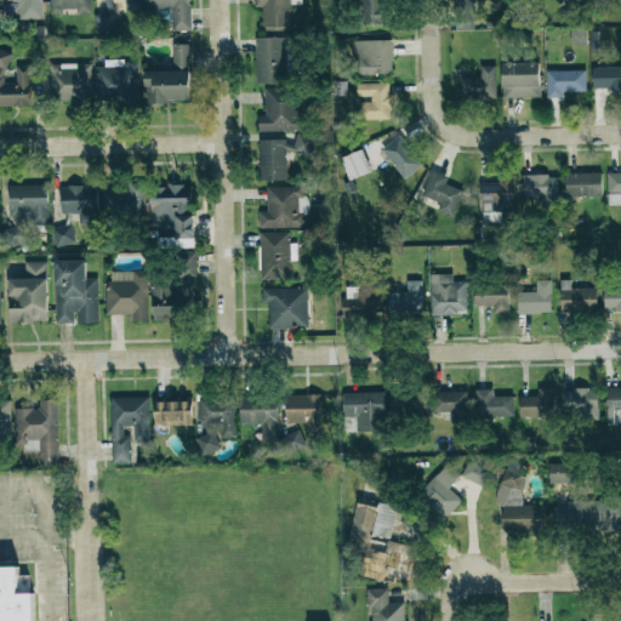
[(41,0),(0,0),(0,4),(18,5),(18,20),(43,20),(41,0)]
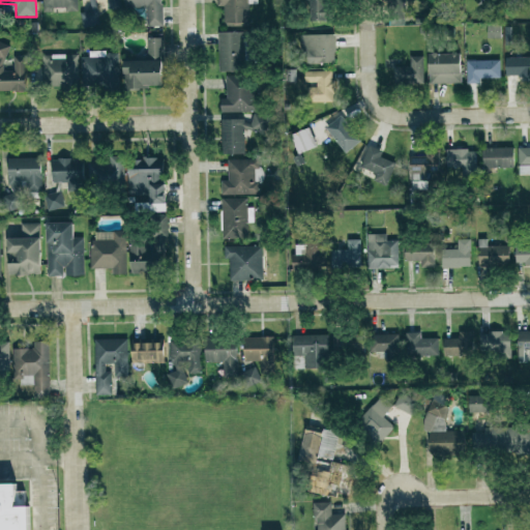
[(77,0),(42,0),(42,12),(59,12),(59,11),(78,11),(77,0)]
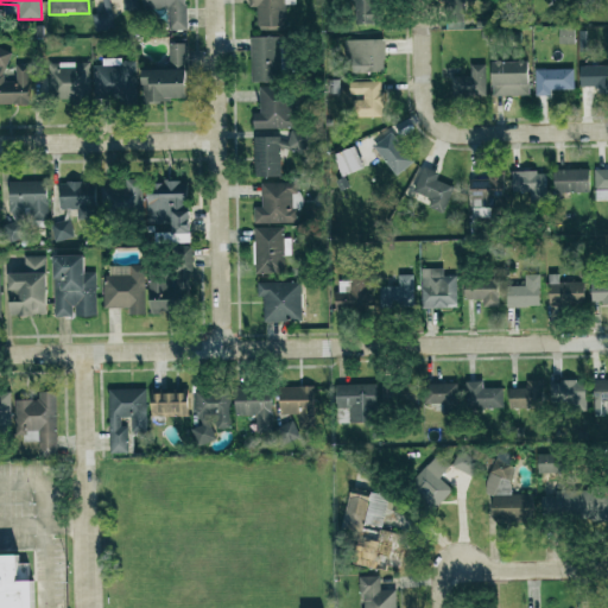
[(138,10),(138,0),(101,0),(102,13),(94,13),(94,32),(112,32),(111,0),(122,0),(124,11),(138,10)]
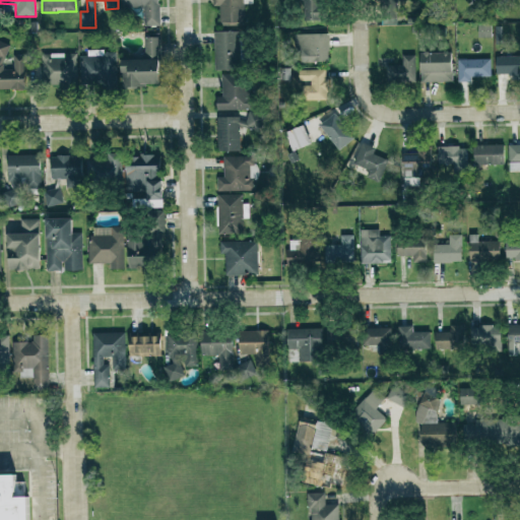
[(158,0),(122,0),(122,7),(143,7),(144,26),(159,26),(158,0)]
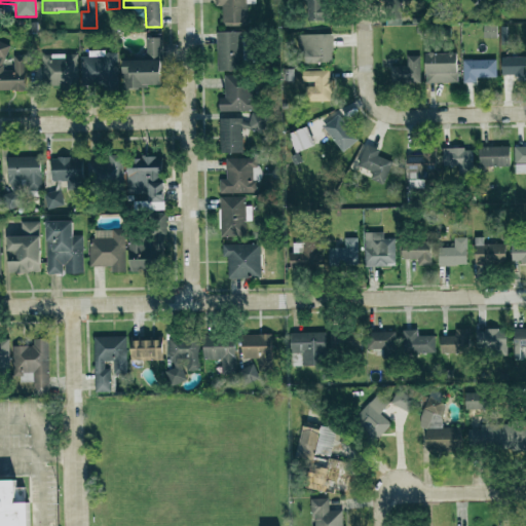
[(216,0),(216,7),(222,6),(222,26),(248,26),(248,3),(256,3),(255,0),(216,0)]
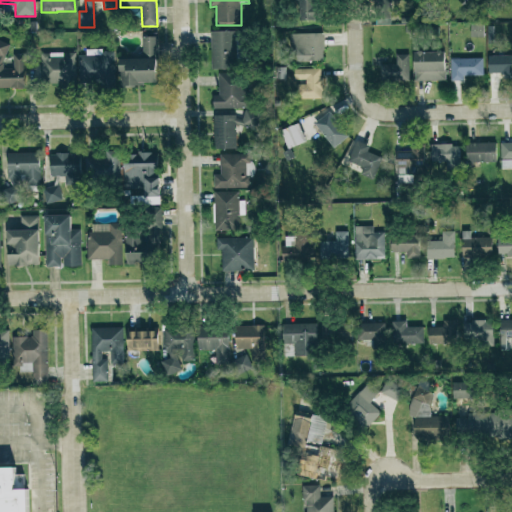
[(298,0),(298,20),(319,21),(319,0),(298,0)]
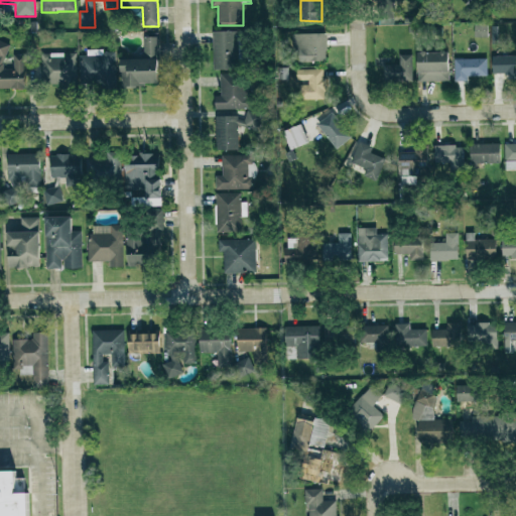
[(383,25),(395,24),(392,4),(381,6),(383,25)]
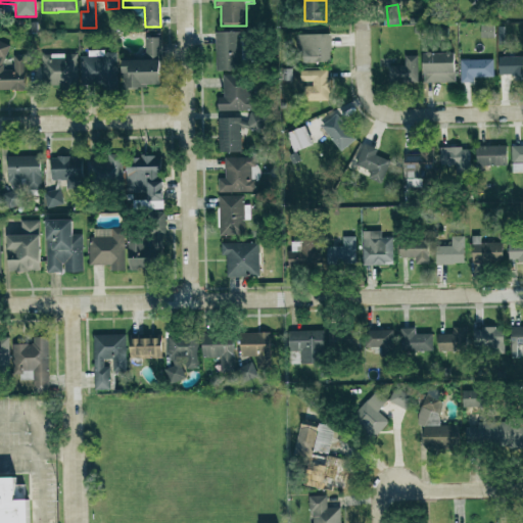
[(216,70),(241,70),(240,32),(215,33),(216,70)]
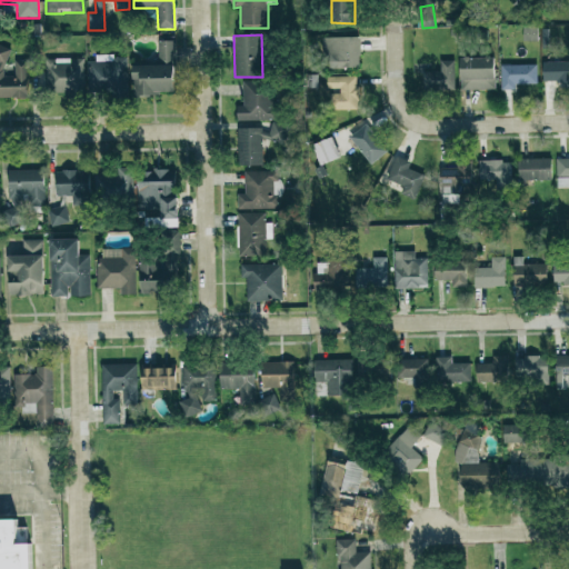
[(359,37),(325,38),(325,69),(360,68),(359,37)]
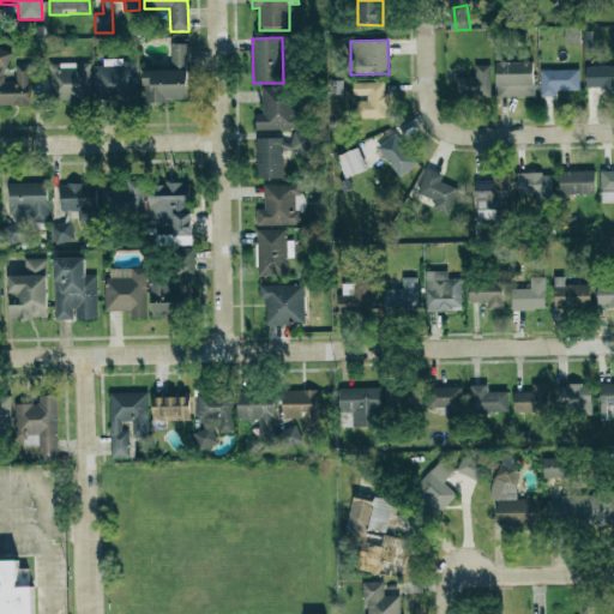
[(172,70),(144,71),(145,102),(190,101),(188,44),(170,44),(172,70)]
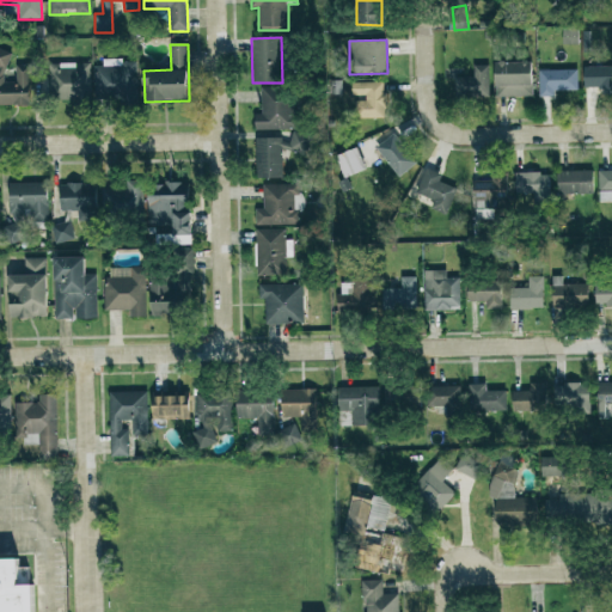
[(30,66),(16,66),(16,83),(4,83),(4,74),(11,53),(0,48),(0,104),(30,105),(30,66)]
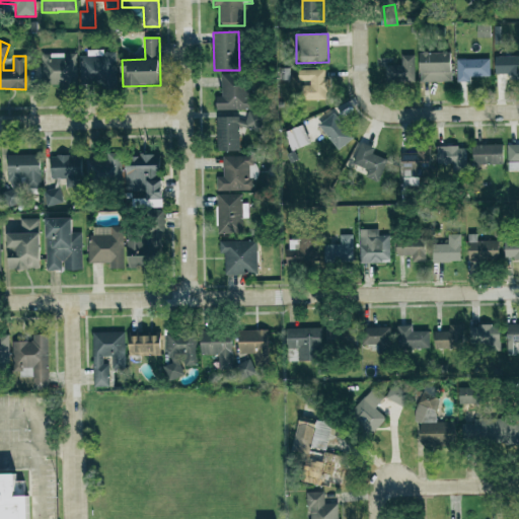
[(102,83),(102,90),(117,90),(116,51),(87,52),(87,56),(80,56),(80,84),(102,83)]
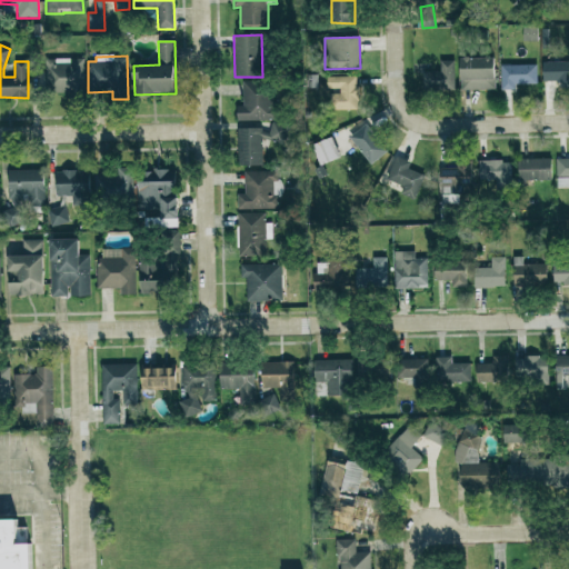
[(496,57),(460,57),(461,90),(496,90),(496,57)]
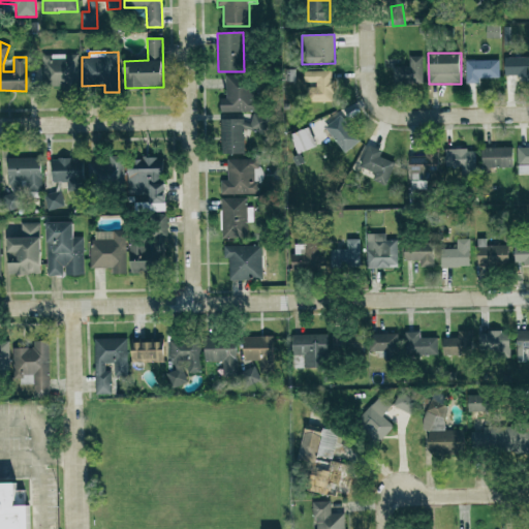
[(78,55),(42,56),(43,87),(63,86),(63,92),(79,91),(78,55)]
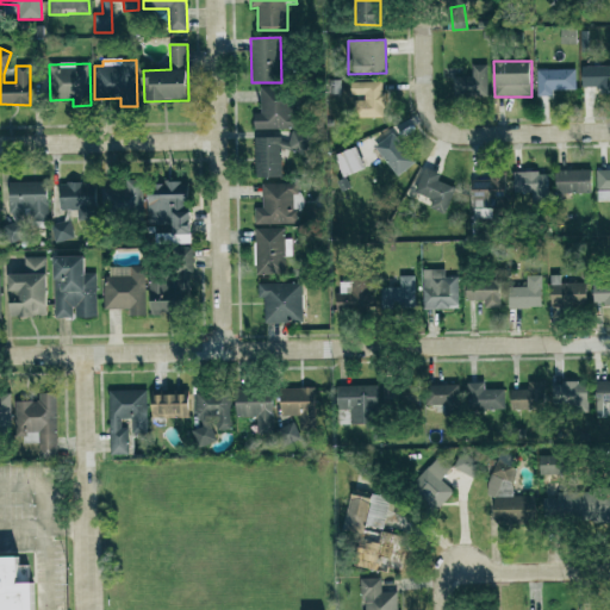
[(453,78),(453,97),(487,98),(487,66),(472,66),(472,78),(453,78)]
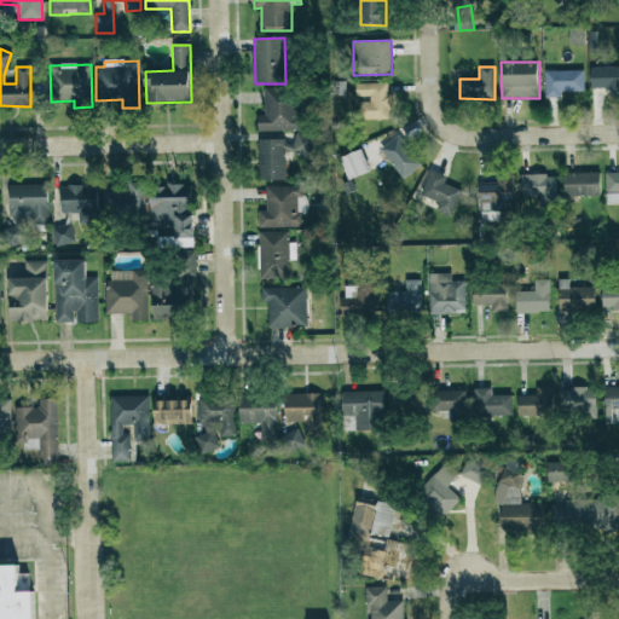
[(618,67),(590,68),(591,92),(618,91),(618,67)]
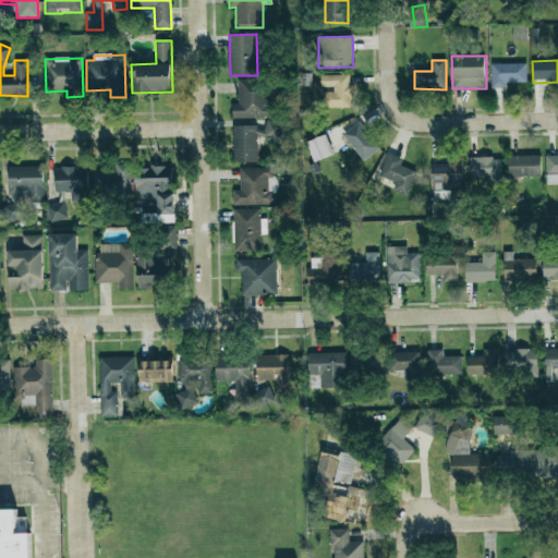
[(526,64),(490,64),(492,88),(505,88),(505,83),(526,83),(526,64)]
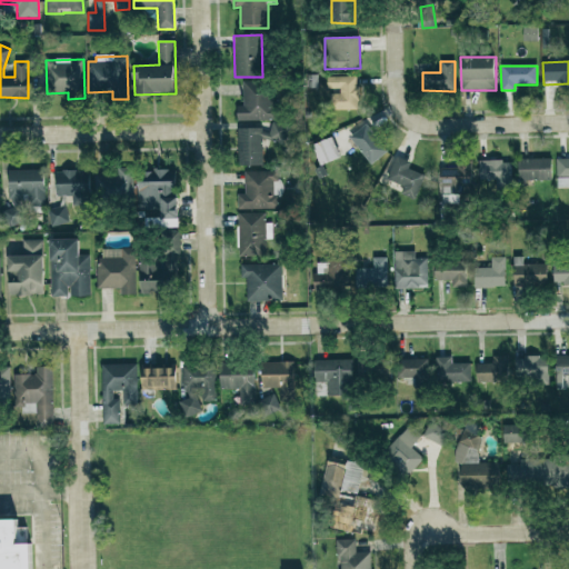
[(331,110),(358,109),(358,76),(328,77),(328,91),(330,91),(331,110)]
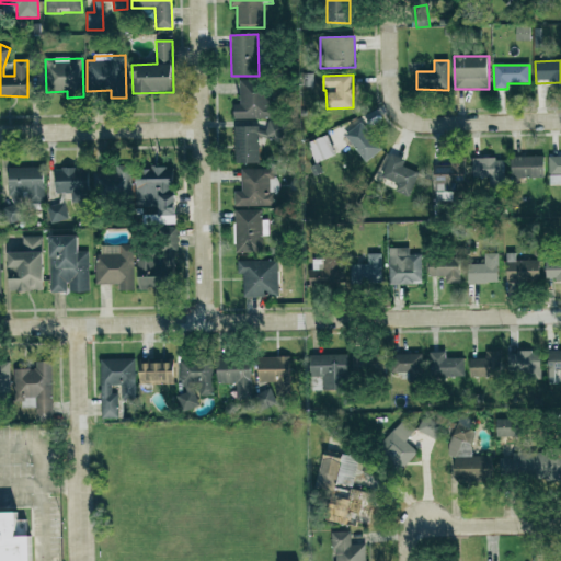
[(272,118),(271,80),(239,81),(240,104),(233,104),(233,119),(272,118)]
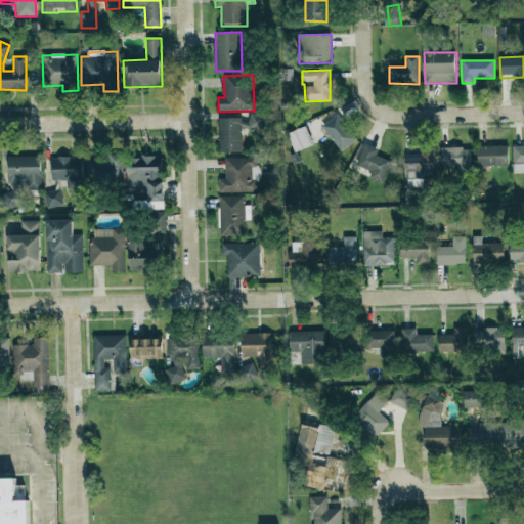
[(219,153),(242,153),(242,130),(264,130),(263,114),(249,115),(249,119),(218,119),(219,153)]
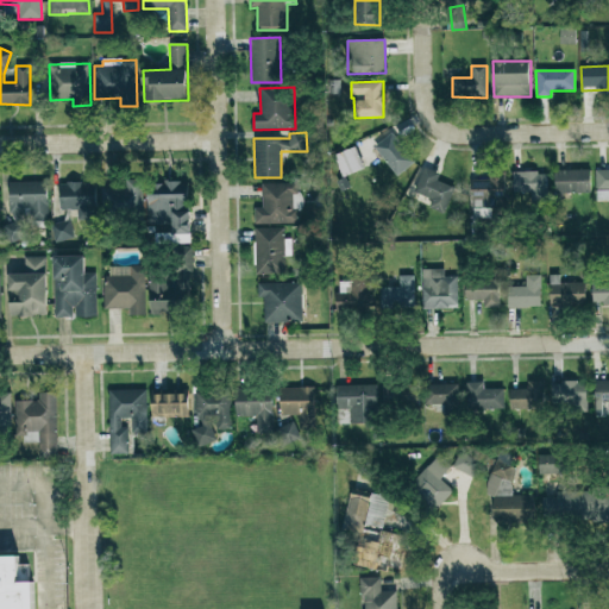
[(397,176),(415,162),(391,133),(374,148),(397,176)]
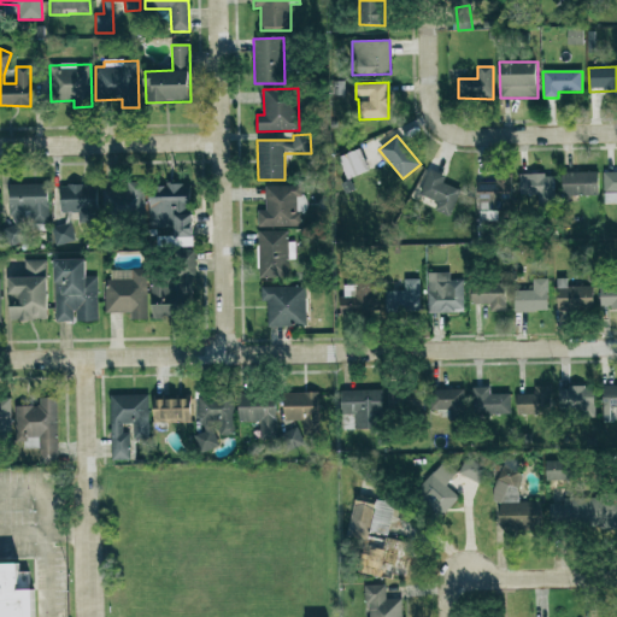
[(434,211),(451,216),(459,189),(442,184),(445,175),(428,170),(419,197),(438,201),(434,211)]
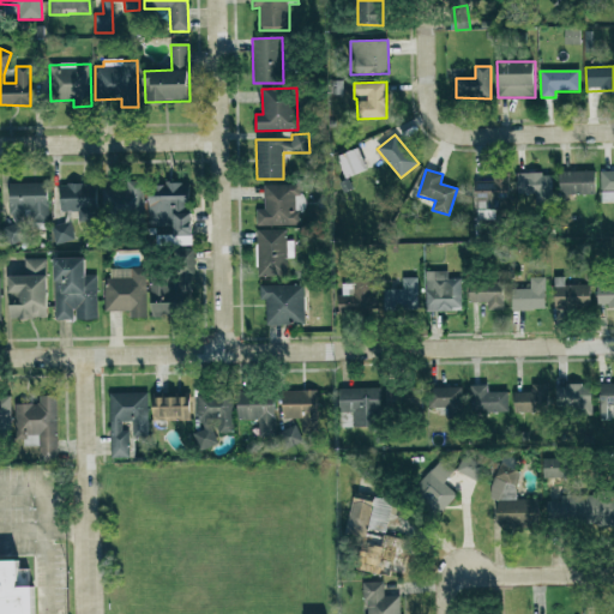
[(613,202),(613,170),(600,172),(601,203),(613,202)]
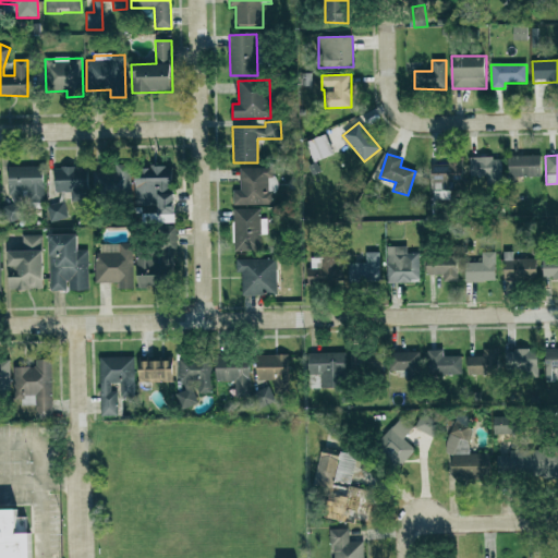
[(508,156),(508,177),(541,177),(541,156),(508,156)]
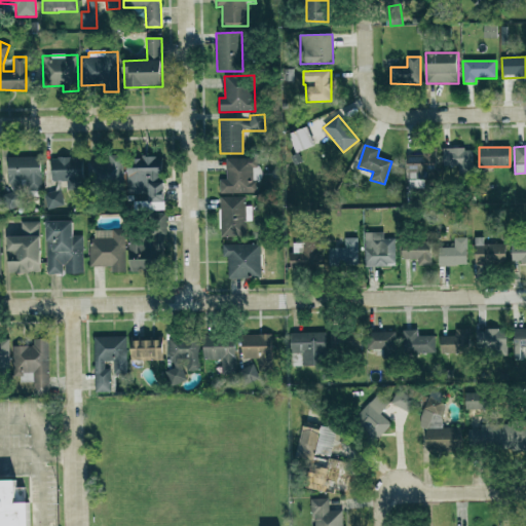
[(472,148),(443,149),(443,167),(458,166),(458,175),(473,174),(472,148)]
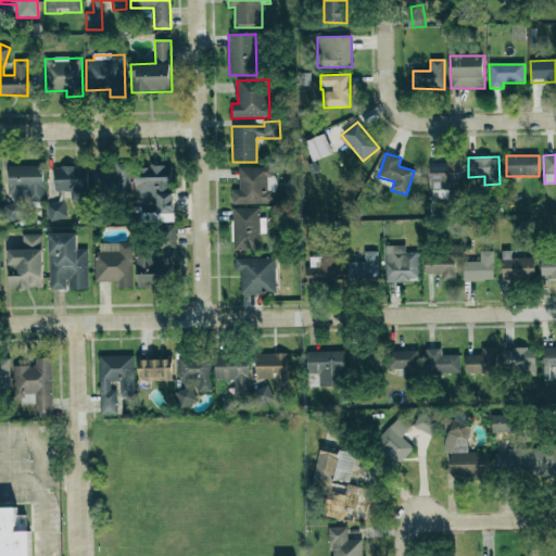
[(431,164),(430,190),(452,191),(452,179),(460,179),(462,159),(446,158),(446,164),(431,164)]
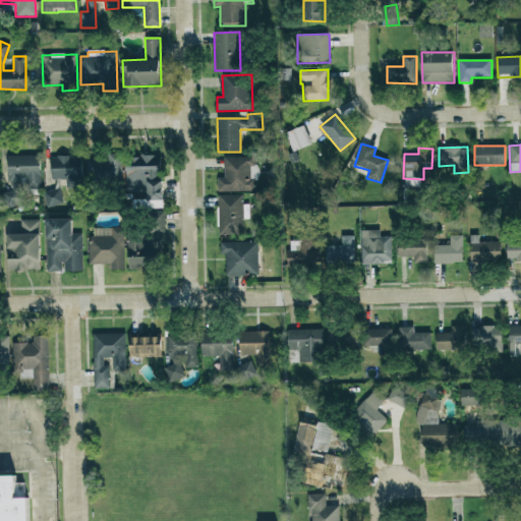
[(122,154),(107,154),(108,161),(87,161),(88,183),(122,182),(122,154)]
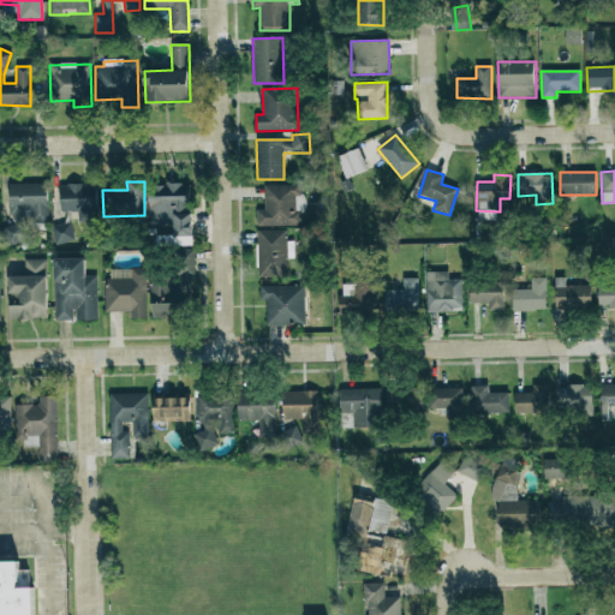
[(48,184),(10,184),(10,226),(5,226),(5,243),(22,243),(22,220),(49,220),(48,184)]
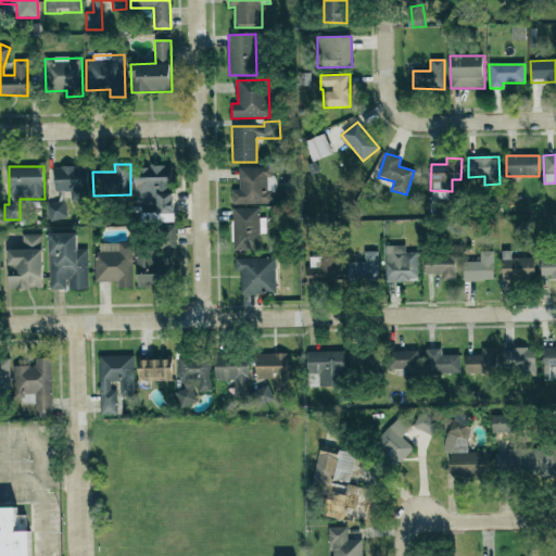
[(53,167),(54,192),(71,191),(71,201),(89,200),(87,166),(53,167)]
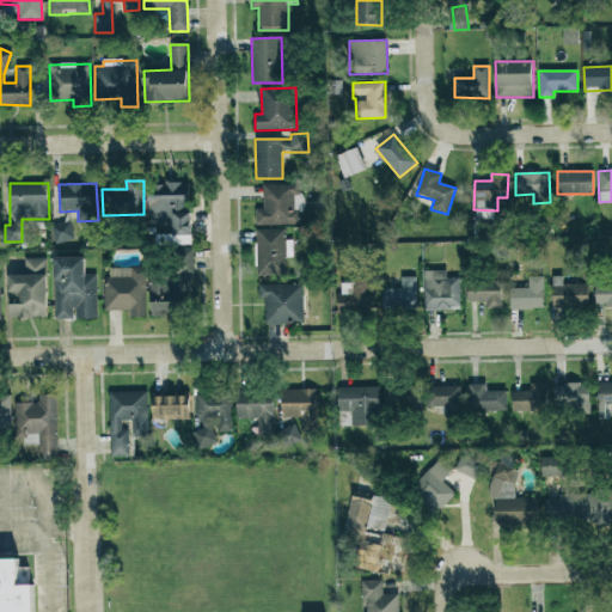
[(191,245),(191,213),(188,213),(188,183),(148,183),(148,224),(173,224),(173,234),(158,234),(158,245),(191,245)]
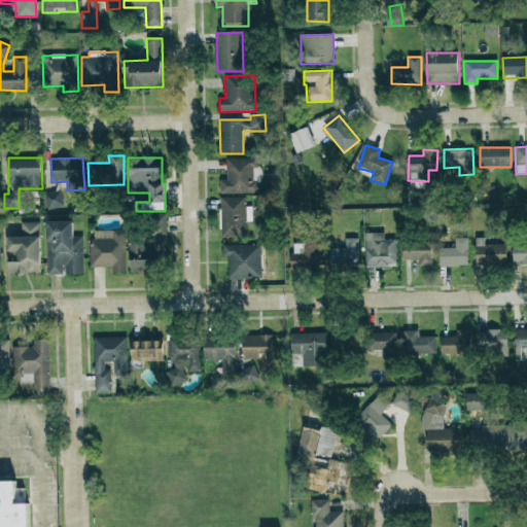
[(258,159),(226,159),(226,179),(220,180),(220,195),(259,194),(258,159)]
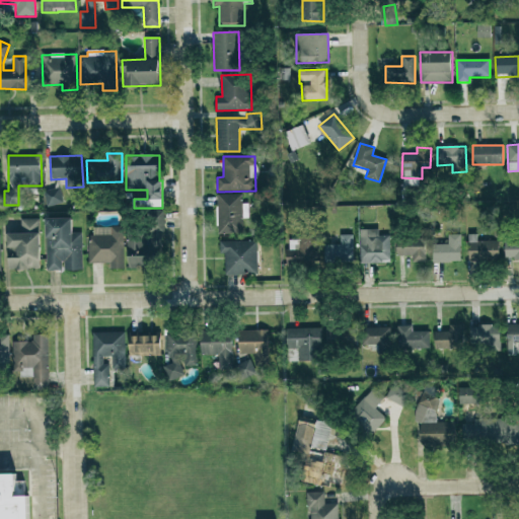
[(44,191),(46,206),(62,204),(61,189),(44,191)]
